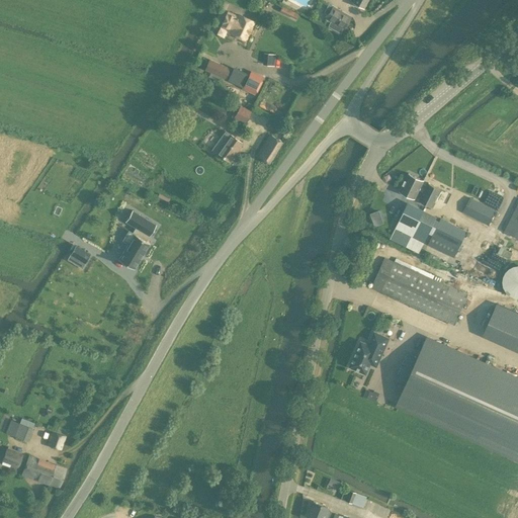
[(368,0),(354,0),(353,3),(364,9),(368,0)]
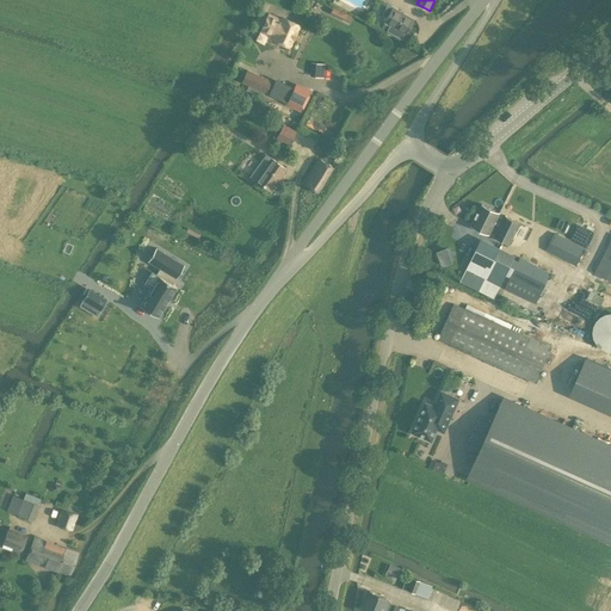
[(384,22),(389,25),(387,31),(400,38),(403,34),(405,34),(413,19),(393,7),(393,8),(388,5),(382,16),(387,18),(384,22)]
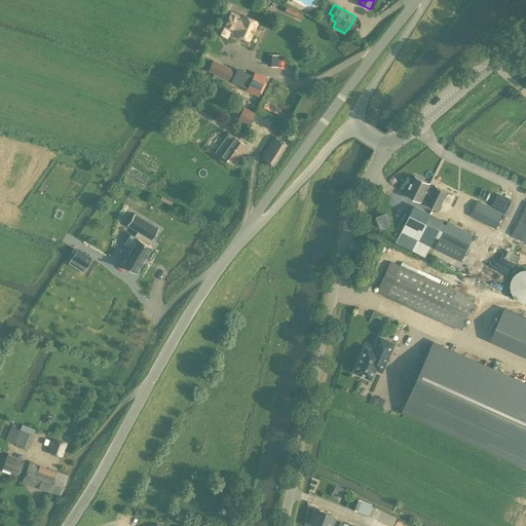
[(301,19),(303,14),(295,9),(293,13),(301,19)]
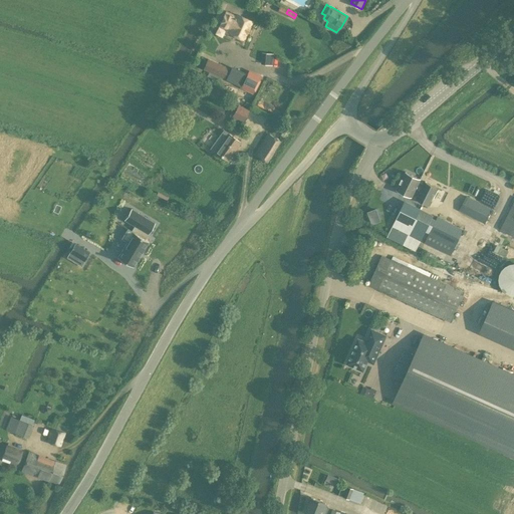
[(229,33),(242,39),(251,21),(238,15),(237,18),(226,12),(220,25),(222,26),(222,27),(226,29),(227,28),(231,30),(229,33)]
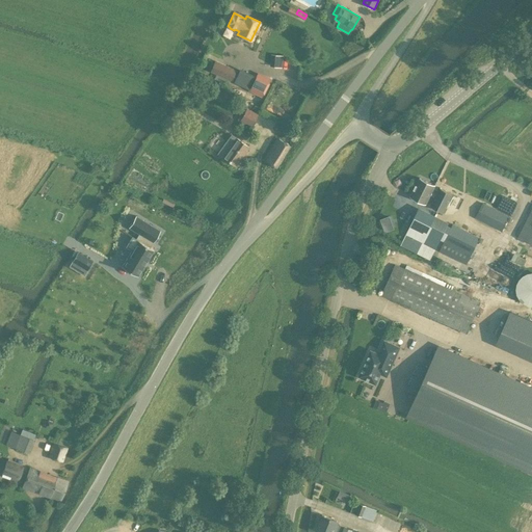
[(282,67),(283,56),(275,56),(274,67),(282,67)]
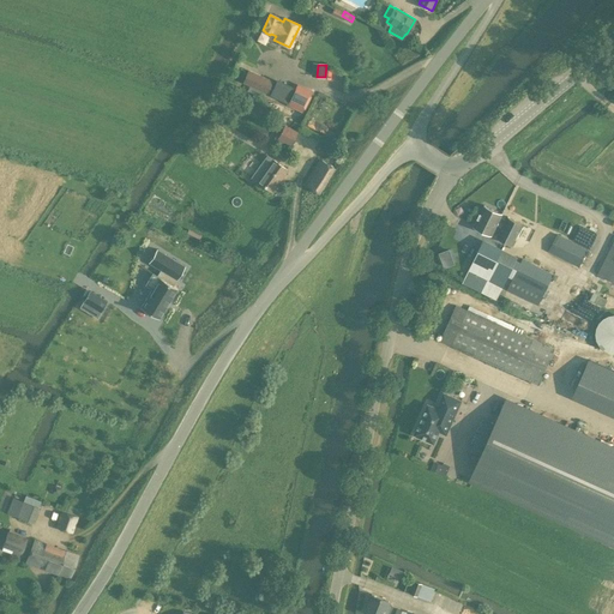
[(266,94),(272,82),(248,70),(242,83),(266,94)]
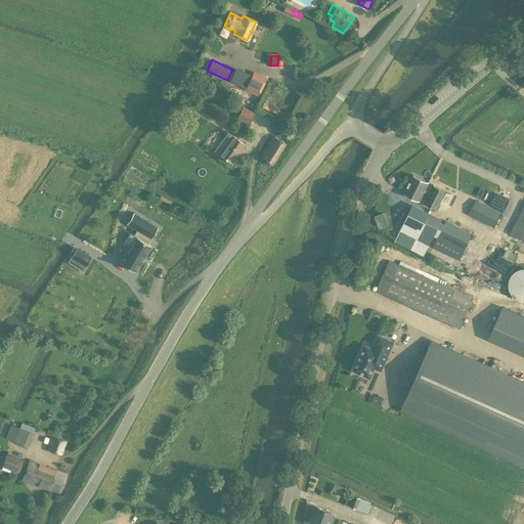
[(259,91),(263,83),(261,81),(264,76),(254,71),(245,89),(258,95),(259,91)]
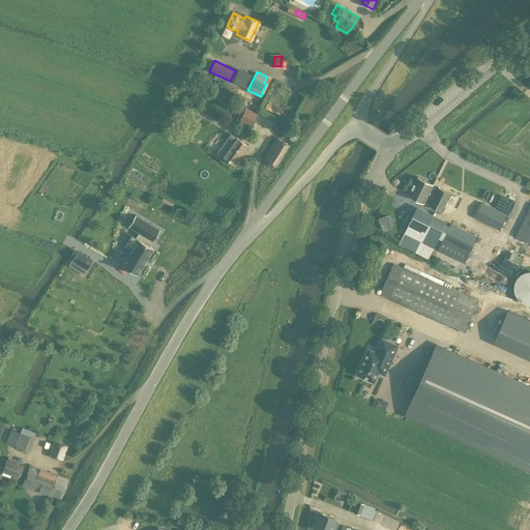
[(251,125),(257,114),(245,108),(239,119),(251,125)]
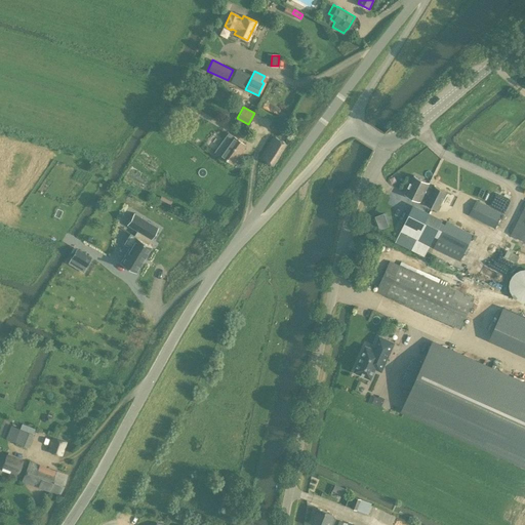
[(233,164),(246,146),(233,136),(219,155),(233,164)]
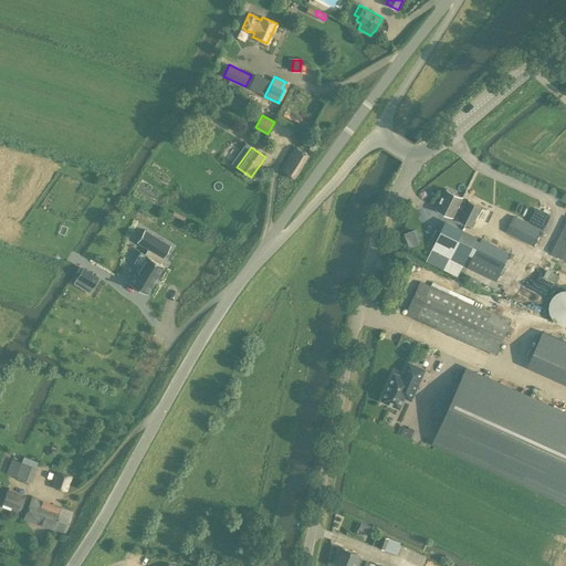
[(294,179),(308,156),(295,147),(281,170),(294,179)]
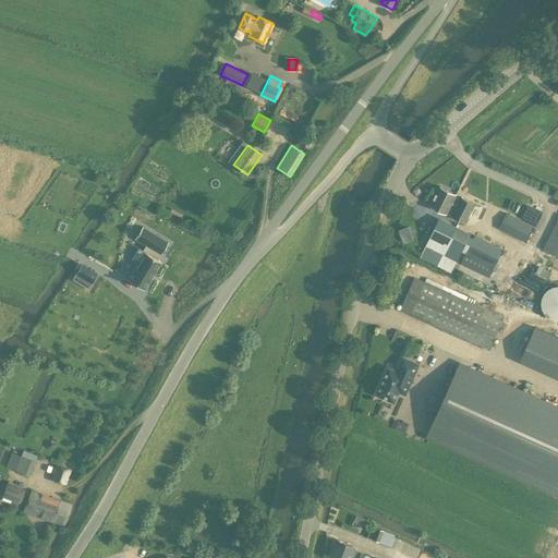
[(440,186),(432,206),(447,214),(457,194),(440,186)]
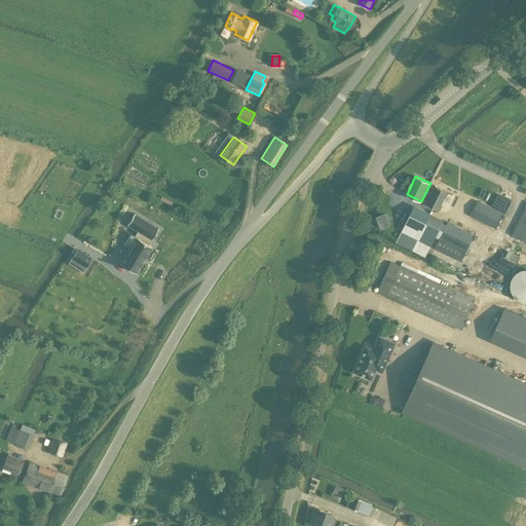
[(428,186),(425,193),(430,195),(426,204),(440,211),(448,192),(435,186),(434,189),(428,186)]
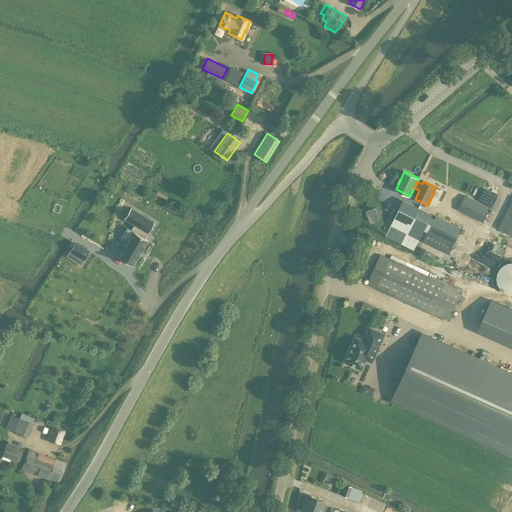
[(490,208),(465,195),(457,209),(483,223),(490,208)]
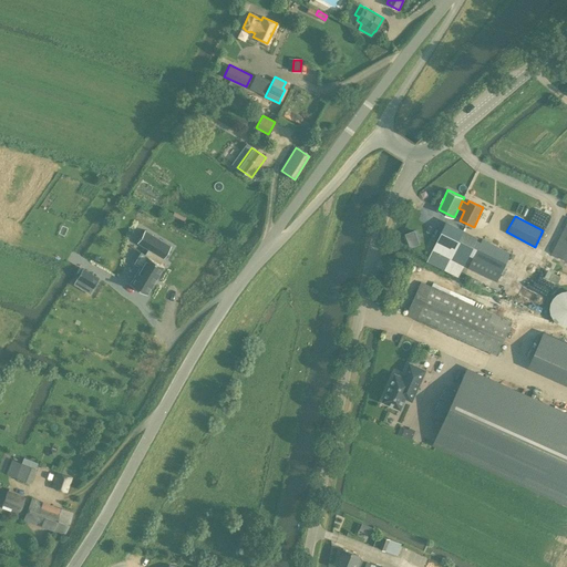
[(447,222),(433,250),(465,265),(478,237),(447,222)]
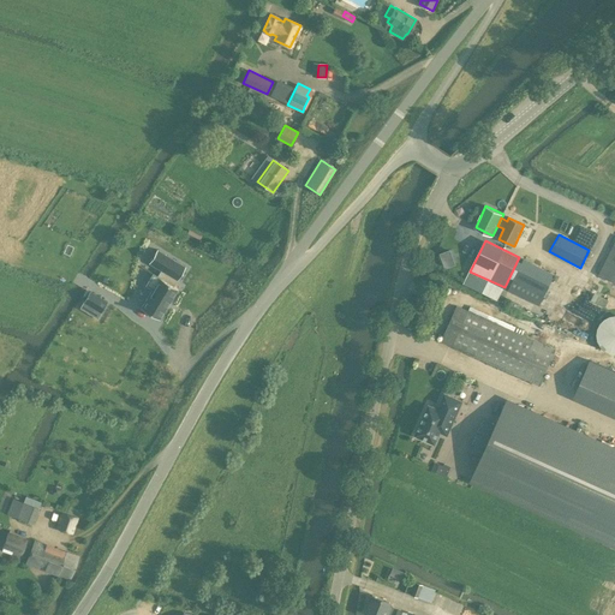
[(614,280),(614,244),(601,274),(614,280)]
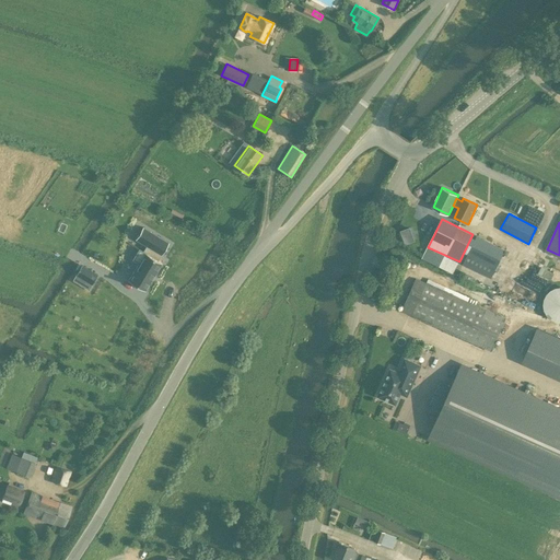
[(144,291),(162,263),(158,260),(168,243),(143,228),(136,240),(147,246),(143,252),(139,249),(132,259),(139,263),(128,281),(144,291)]
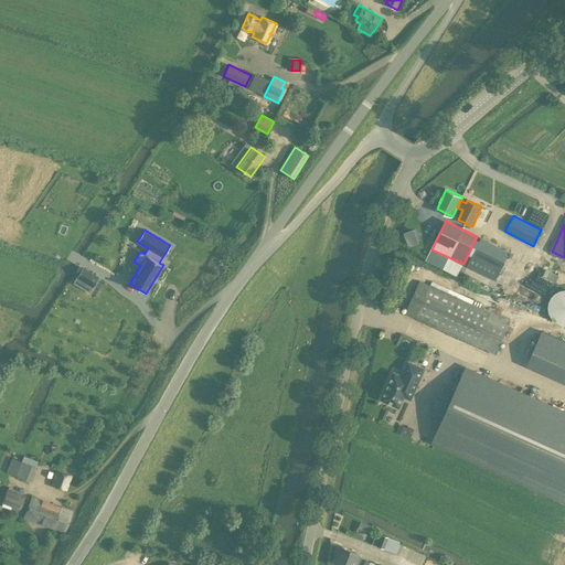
[(467,267),(494,281),(509,252),(481,238),(467,267)]
